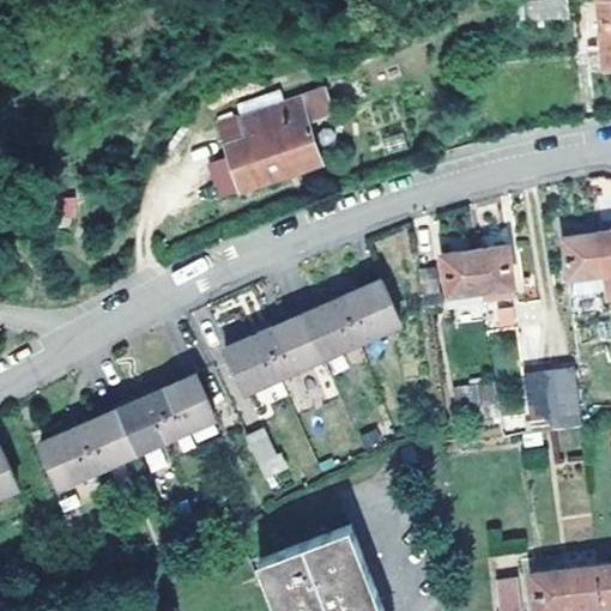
[(566,24),(564,0),(554,0),(524,0),(524,24),(566,24)]
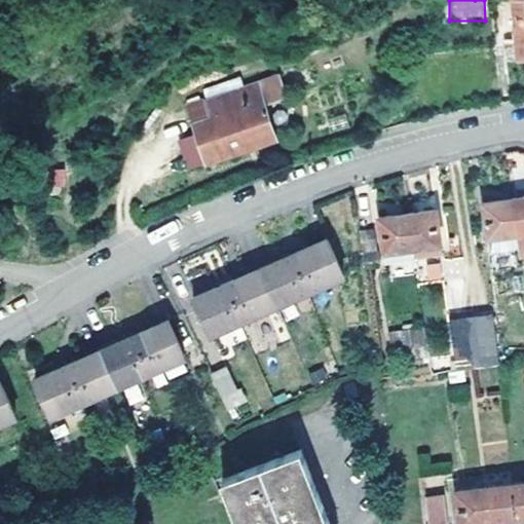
[(523,0),(510,0),(516,58),(523,57),(523,0)]
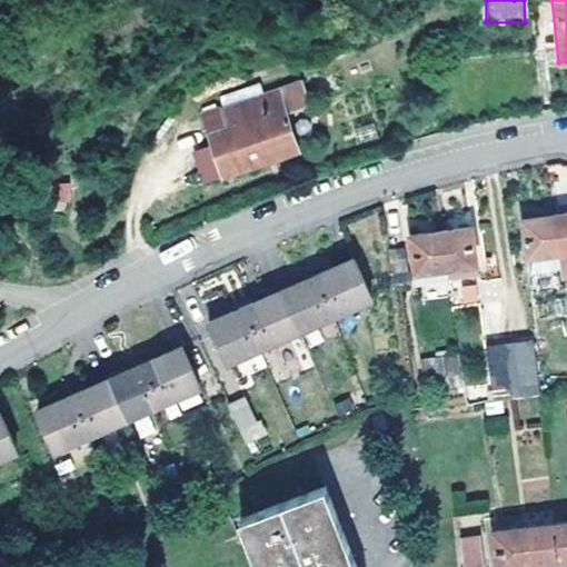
[(207,135),(221,178),(296,150),(282,113),(308,106),(299,81),(220,110),(226,127),(207,135)]
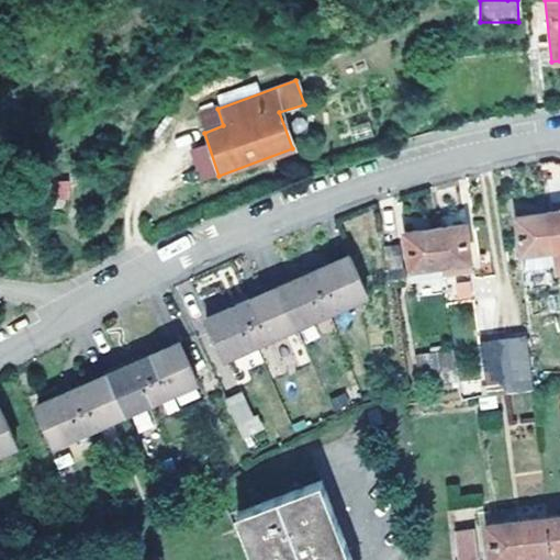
[(223,125),(217,109),(198,116),(204,133),(223,125)]
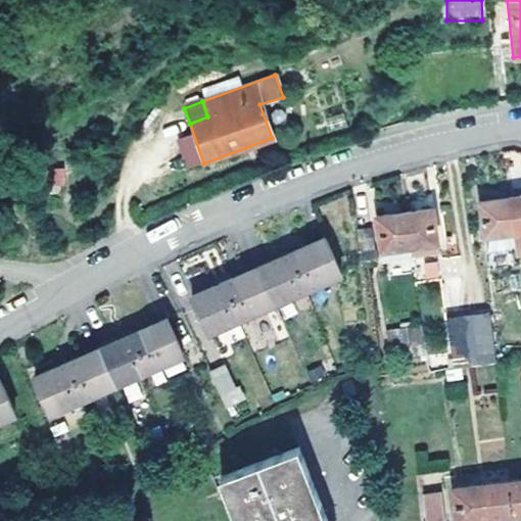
[(49,171),(51,192),(63,191),(62,170),(49,171)]
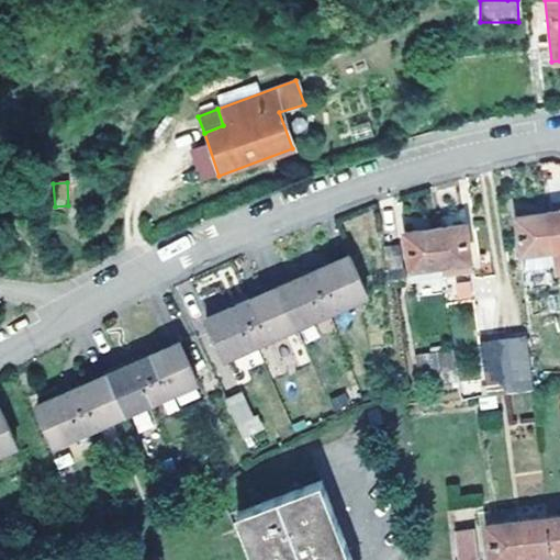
[(551,249),(555,269),(559,268),(559,209),(546,211),(551,249)]
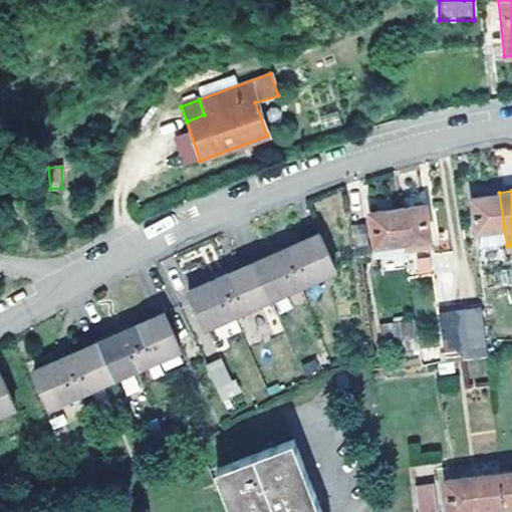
[(475,233),(504,228),(499,193),(471,199),(475,233)]
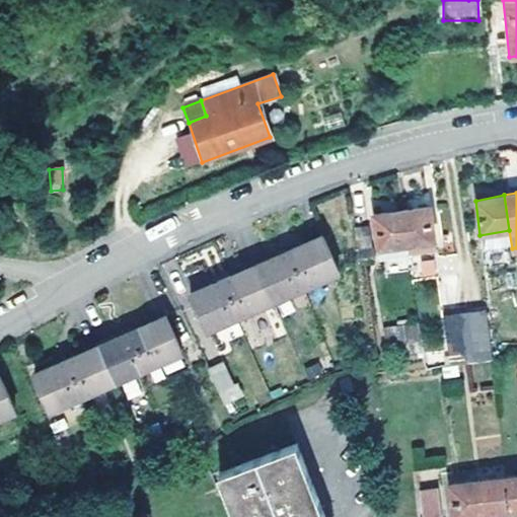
[(429,207),(401,210),(405,245),(434,240),(429,207)]
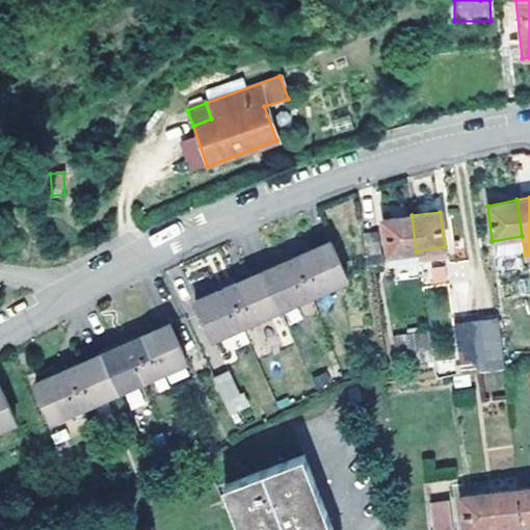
[(416,252),(412,215),(383,220),(387,255),(391,256),(416,252)]
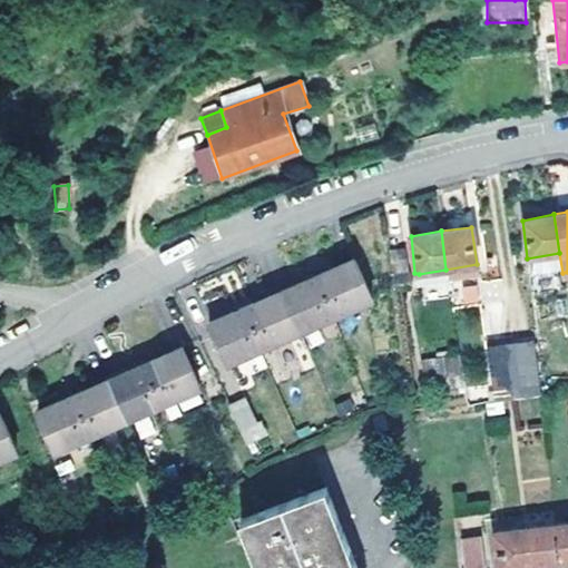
[(390,254),(394,285),(408,284),(403,252),(390,254)]
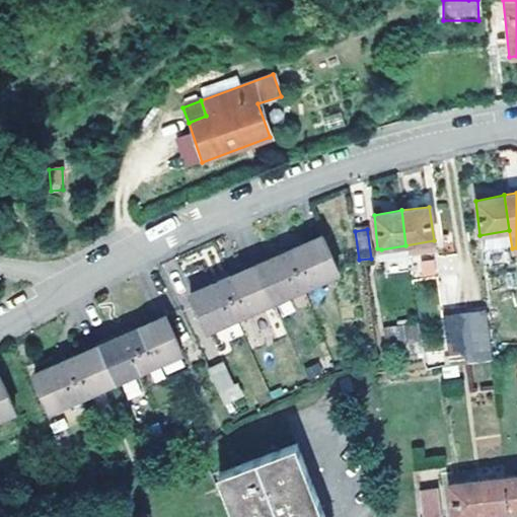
[(483,251),(512,248),(509,230),(479,235),(483,251)]
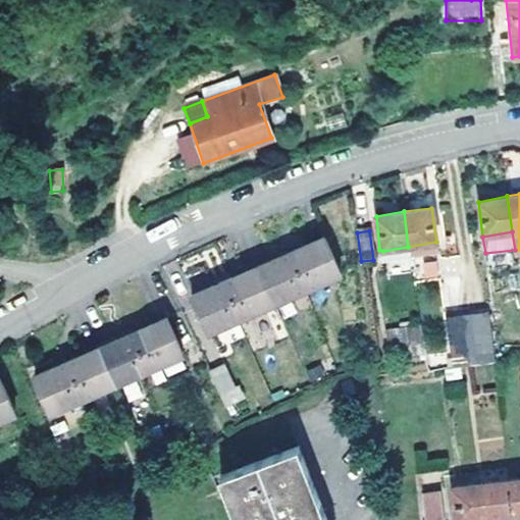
[(208,331),(301,290),(306,288),(339,272),(322,237),(311,242),(276,257),(246,270),(212,286),(191,296),(208,331)]
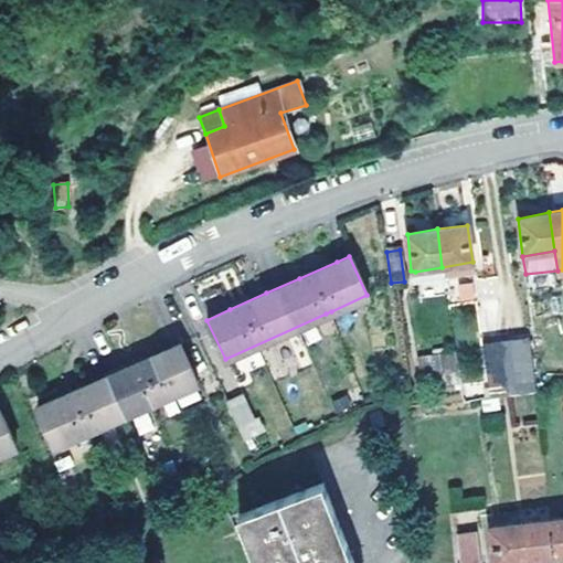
[(444,282),(442,267),(415,272),(416,284),(444,282)]
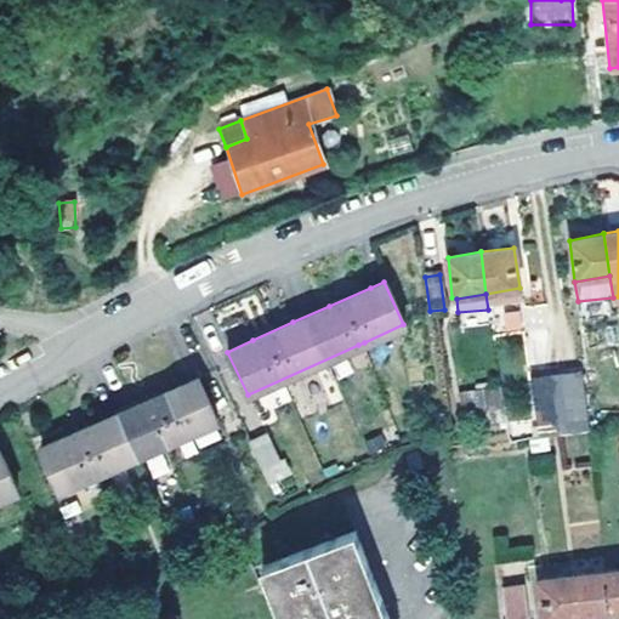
[(518,333),(516,307),(495,308),(498,335),(518,333)]
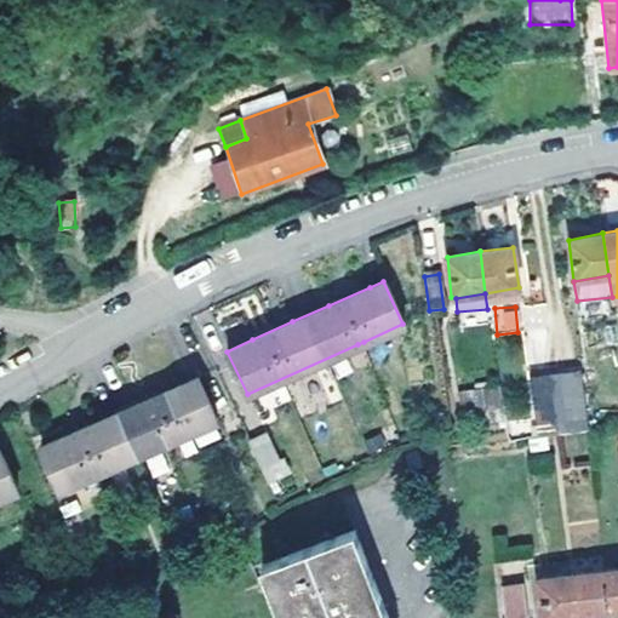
[(582,368),(577,370),(559,371),(539,373),(531,375),(538,431),(566,428),(589,424),(582,368)]
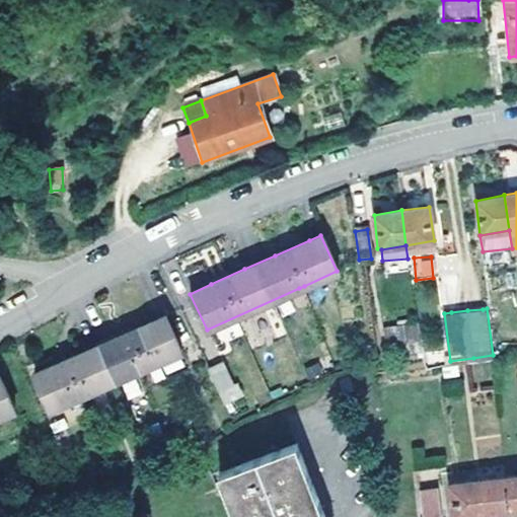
[(139,370),(141,369),(180,352),(163,316),(154,320),(138,327),(124,335),(99,346),(88,351),(73,356),(53,366),(33,374),(49,411),(77,398),(82,395),(115,382),(139,370)]
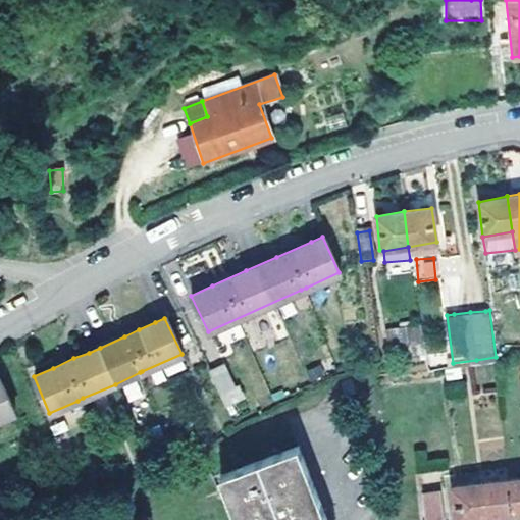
[(428,326),(431,357),(446,356),(442,325),(428,326)]
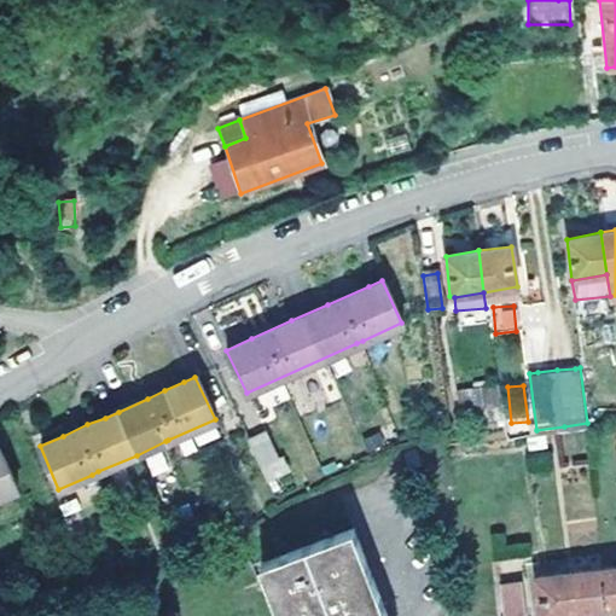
[(498,413),(497,388),(453,389),(454,414),(498,413)]
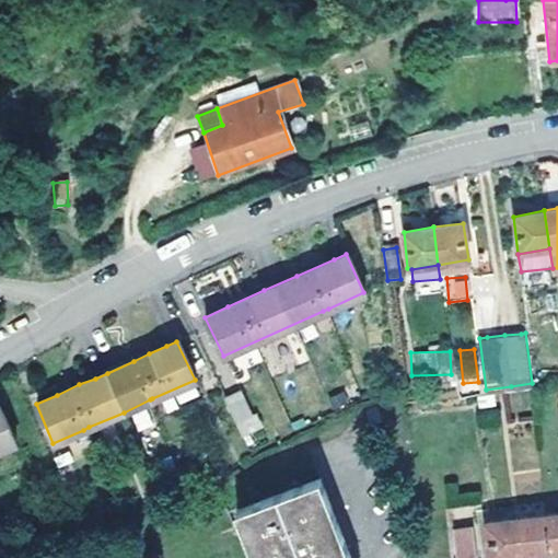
[(240,394),(224,400),(236,426),(251,419),(240,394)]
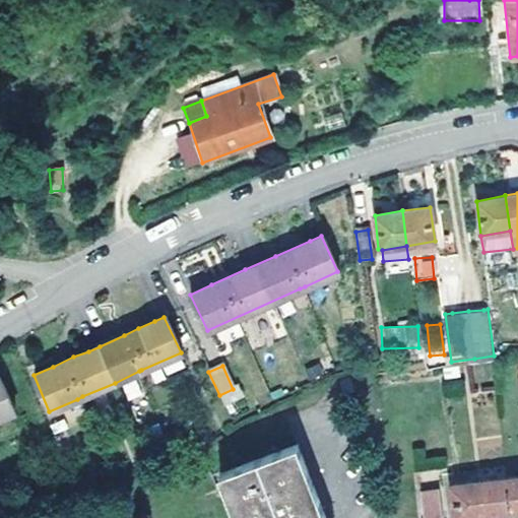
[(0,416),(14,411),(0,381),(0,416)]
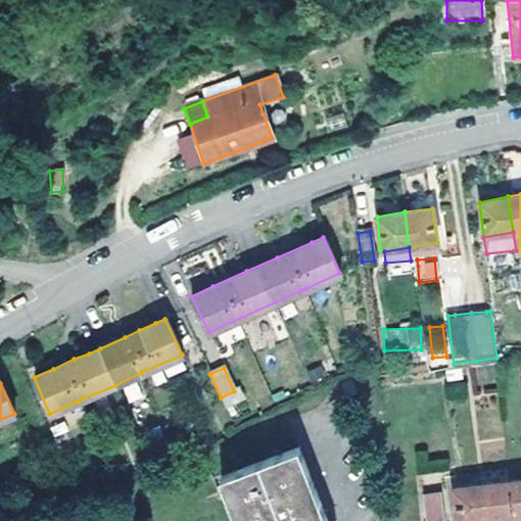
[(222,478),(236,520),(328,520),(299,450),(222,478)]
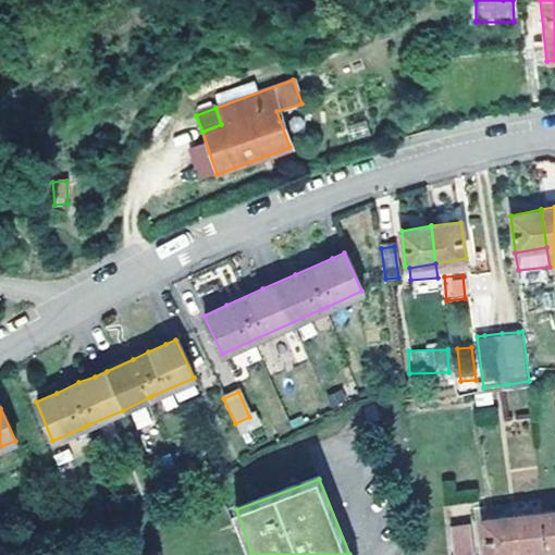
[(483,520),(486,554),(519,554),(532,552),(547,550),(554,549),(554,510),(542,513),(514,517),(483,520)]
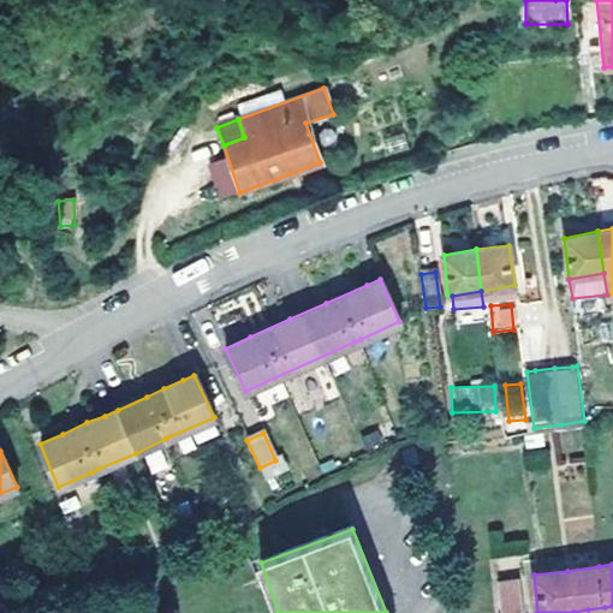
[(504,584),(509,612),(523,612),(518,582),(504,584)]
